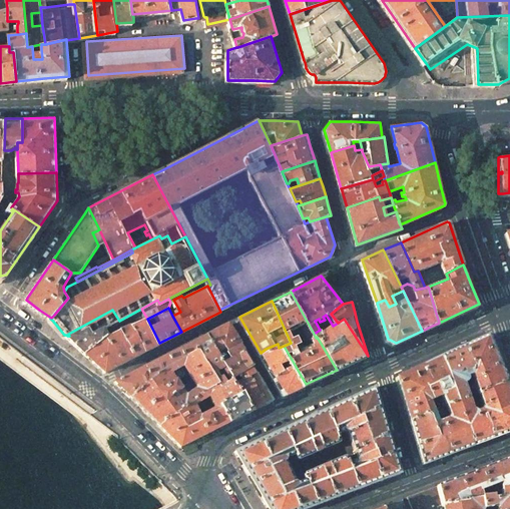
[(121,328),(109,336),(108,335),(86,351),(105,369),(107,370),(137,354),(159,343),(147,319),(141,309),(119,321),(121,328)]
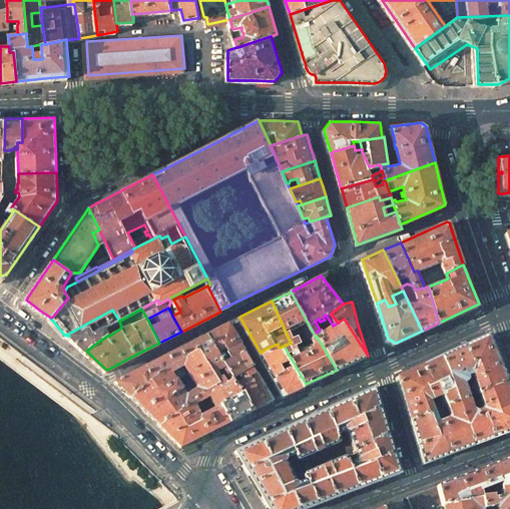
[(112,310),(68,334),(86,351),(108,335),(109,334),(105,328),(119,321),(112,310)]
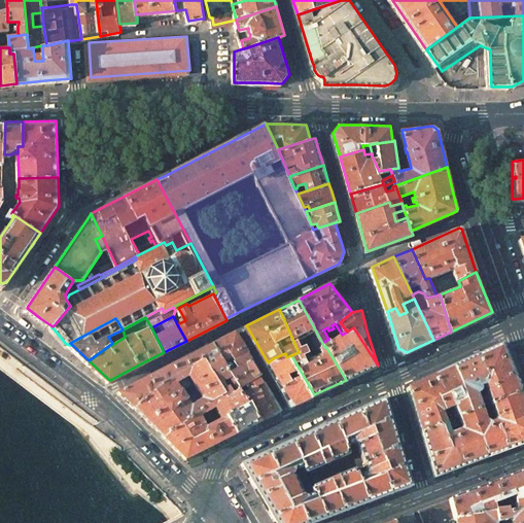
[(378,365),(353,327),(347,332),(342,335),(330,342),(328,339),(322,343),(324,347),(325,346),(346,380),(373,368),(378,365)]
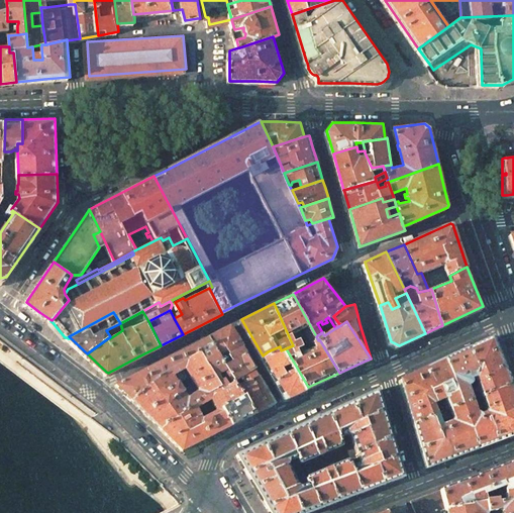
[(231,324),(210,335),(220,352),(224,357),(226,356),(227,355),(225,349),(227,348),(230,353),(244,344),(237,333),(231,324)]
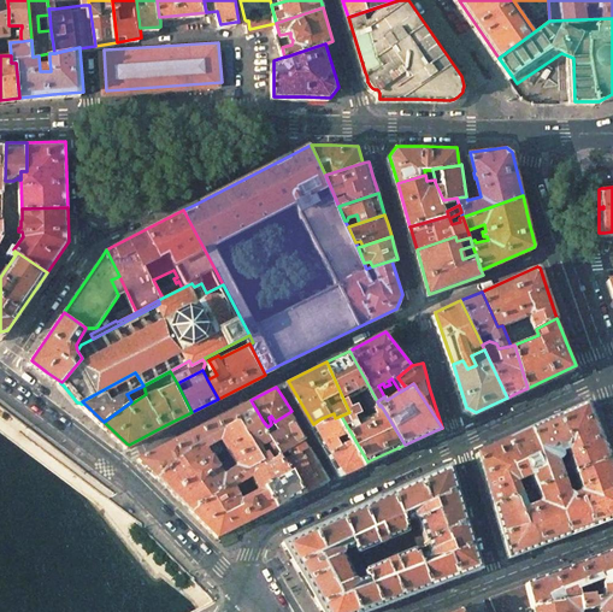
[(589,399),(561,412),(571,441),(569,447),(578,469),(612,454),(589,399)]
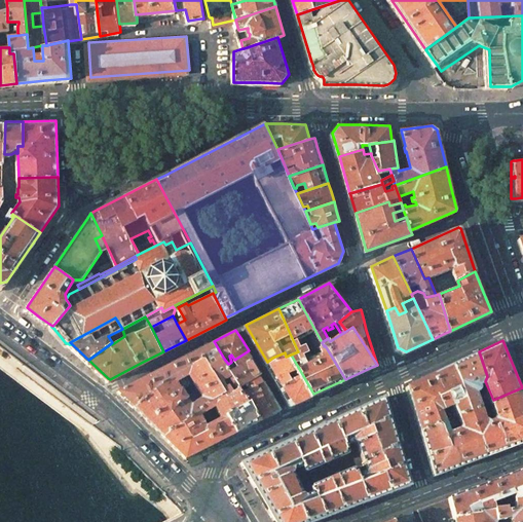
[(214,341),(199,348),(204,356),(225,392),(227,395),(234,389),(230,382),(227,384),(223,378),(229,375),(229,376),(231,380),(234,380),(238,387),(239,386),(240,386),(228,364),(224,359),(214,341)]
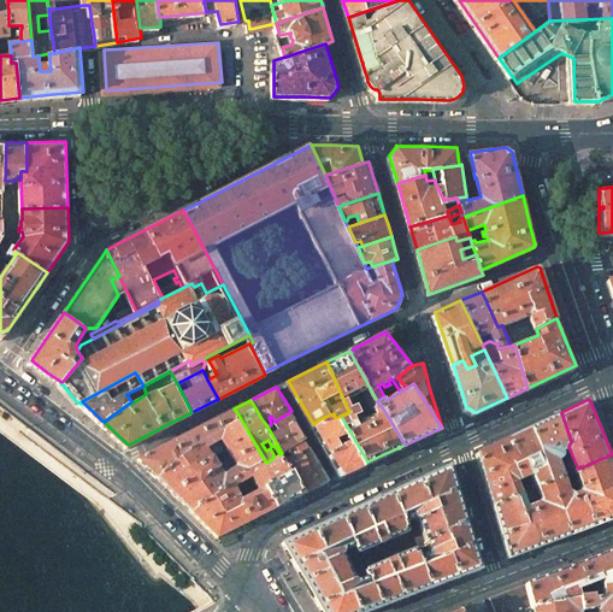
[(189,431),(141,455),(159,474),(187,447),(240,417),(234,409),(219,416),(189,431)]
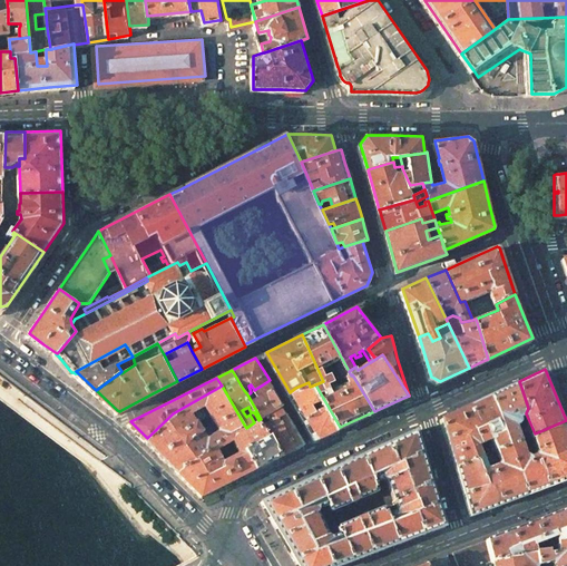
[(247,394),(261,419),(283,405),(270,380),(254,390),(257,396),(253,399),(250,393),(247,394)]
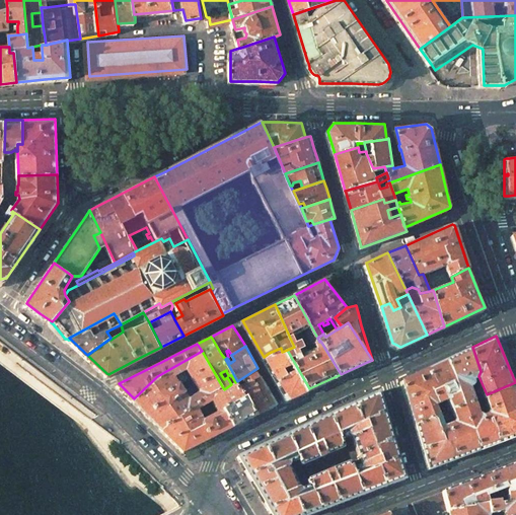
[(449,357),(465,403),(475,398),(470,385),(471,385),(472,384),(473,383),(473,382),(473,381),(473,380),(473,378),(478,376),(481,371),(472,347),(449,357)]
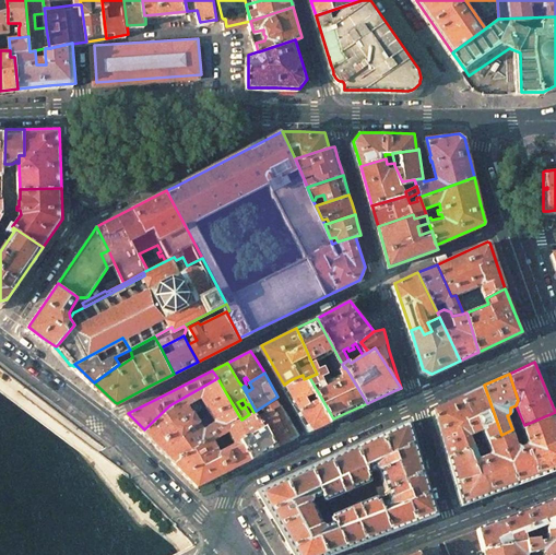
[(284,385),(310,429),(333,418),(309,377),(304,379),(303,375),(290,380),(284,385)]
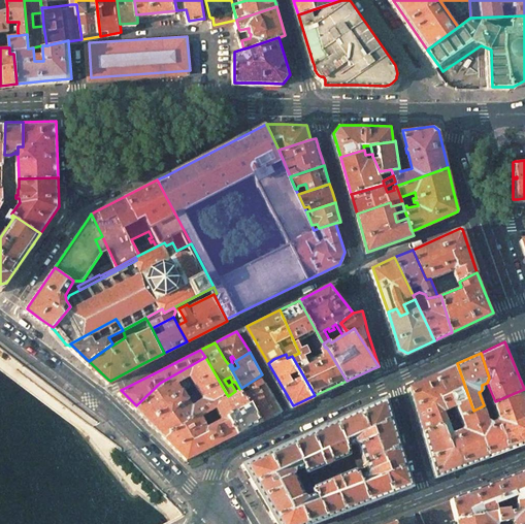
[(205,407),(203,403),(226,393),(205,357),(160,383),(136,405),(166,434),(188,419),(205,407)]
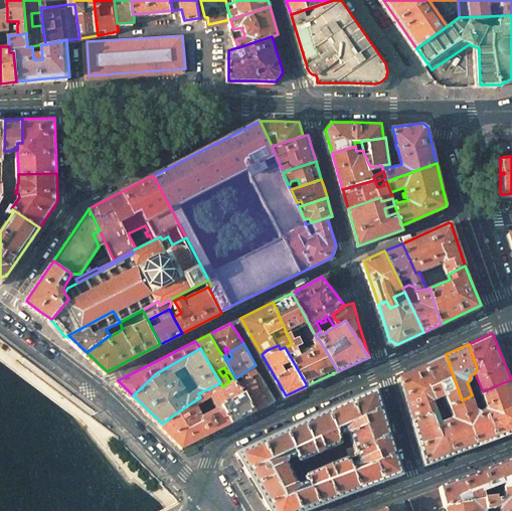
[(446,354),(427,363),(435,381),(429,384),(436,398),(441,395),(446,393),(451,405),(462,400),(446,354)]
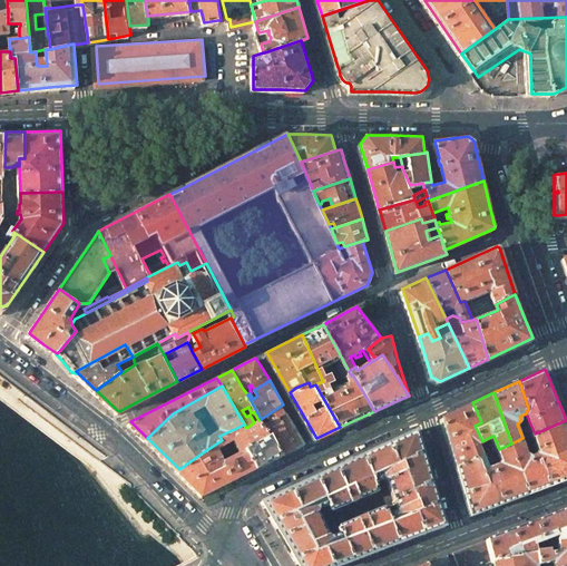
[(472,402),(443,416),(458,466),(484,455),(478,442),(482,441),(475,426),(481,422),(472,402)]
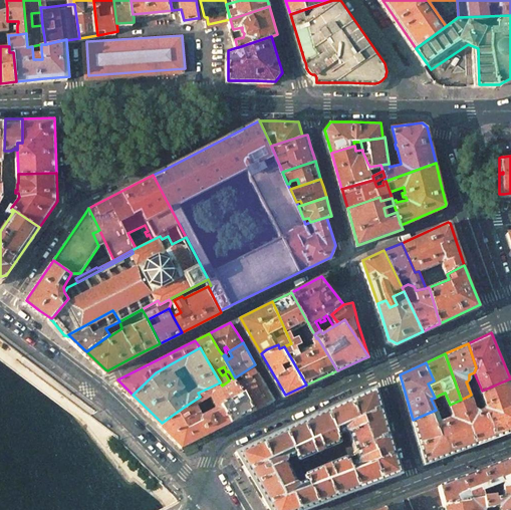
[(245,392),(255,409),(276,399),(255,364),(235,377),(234,377),(244,392),(245,392)]
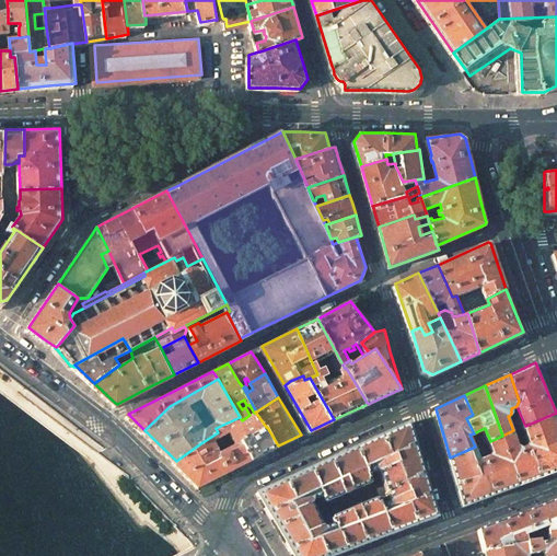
[(242,420),(240,417),(216,428),(218,432),(199,444),(176,461),(199,485),(254,458),(244,441),(266,427),(255,412),(254,413),(250,415),(242,420)]
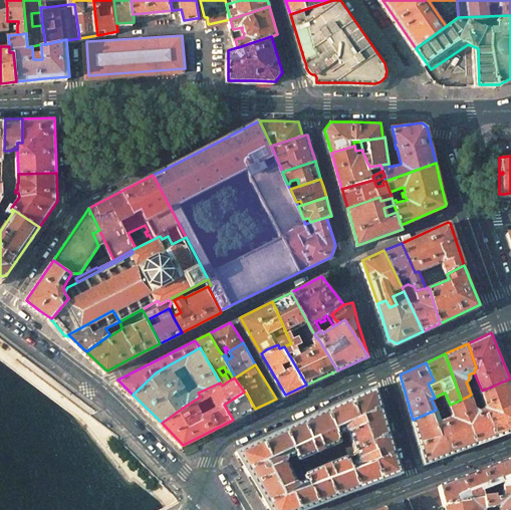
[(471,395),(461,400),(476,443),(510,429),(510,378),(482,391),(486,404),(485,408),(479,410),(475,407),(471,395)]
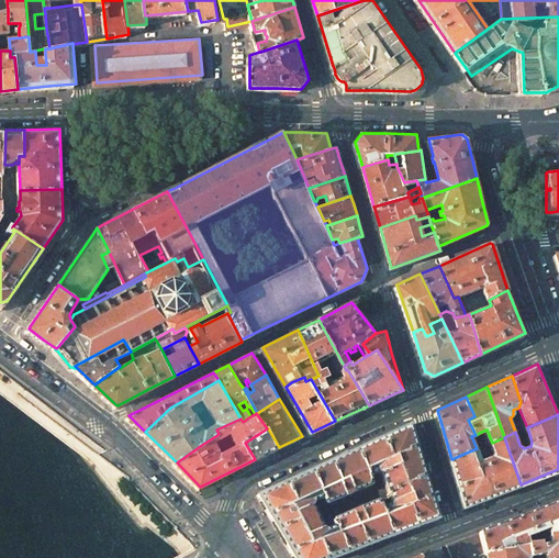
[(383,471),(394,498),(392,501),(384,505),(395,533),(440,515),(412,422),(360,446),(371,473),(380,469),(383,471)]
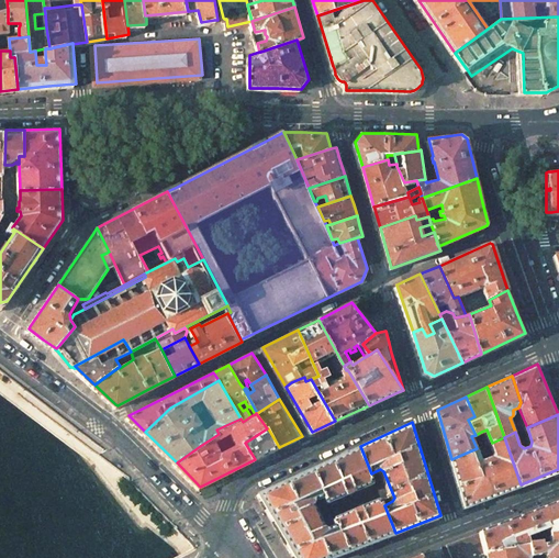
[(267,428),(245,443),(255,459),(279,447),(268,428),(267,428)]
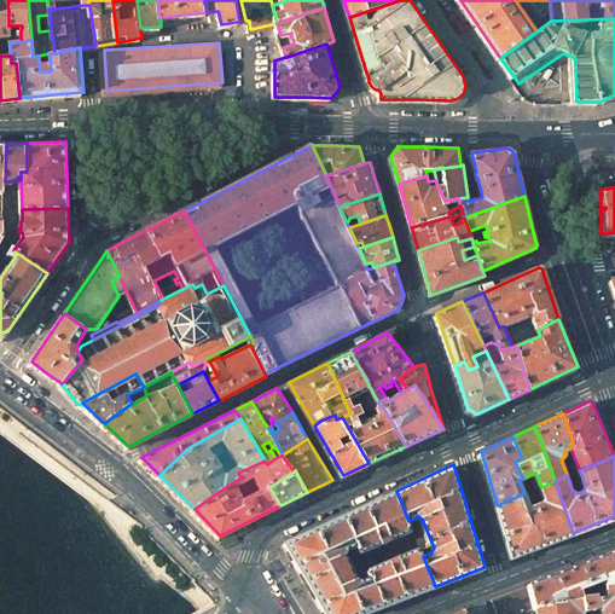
[(524,493),(497,505),(512,556),(573,533),(555,481),(541,487),(545,496),(543,500),(531,505),(528,500),(524,493)]
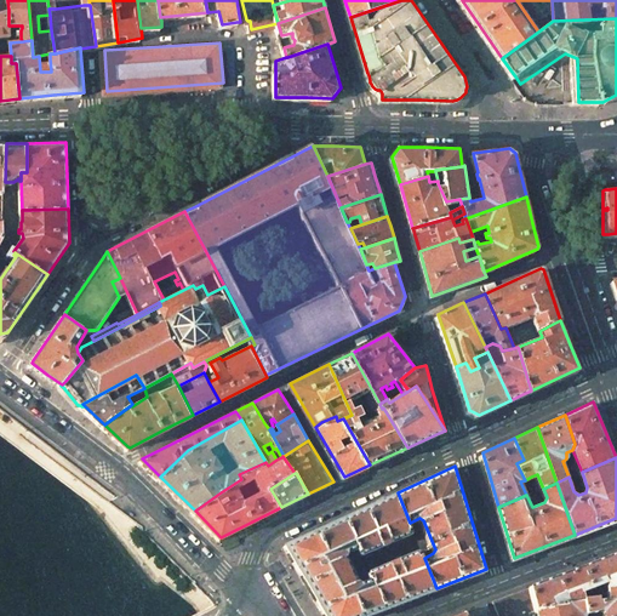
[(532,492),(526,495),(530,502),(538,498),(547,497),(543,489),(536,491),(532,492)]
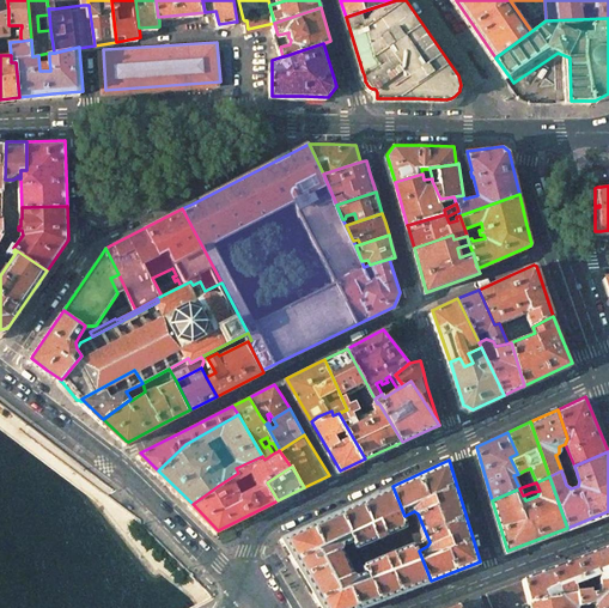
[(358,546),(407,526),(407,523),(407,522),(405,517),(405,516),(393,486),(340,510),(354,539),(357,545),(358,546)]
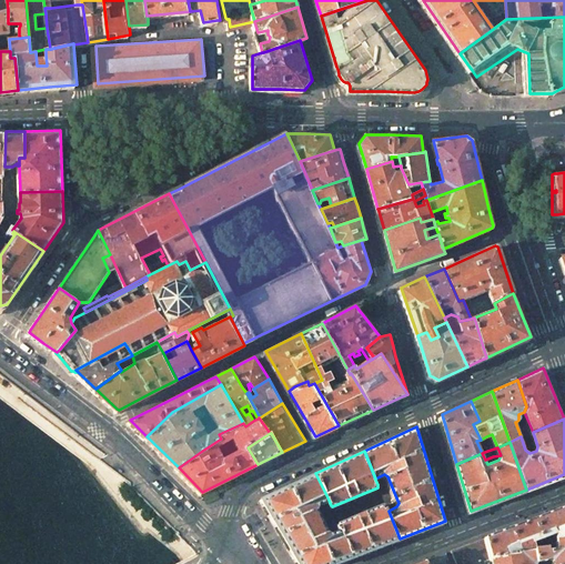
[(325,524),(318,507),(319,504),(329,500),(315,473),(262,497),(301,563),(331,563),(353,556),(340,521),(335,520),(325,524)]
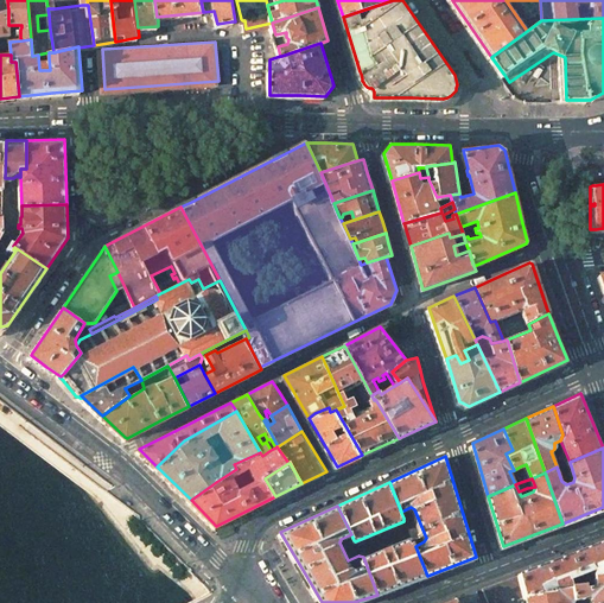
[(409,538),(363,557),(377,595),(427,576),(415,546),(412,538),(409,538)]
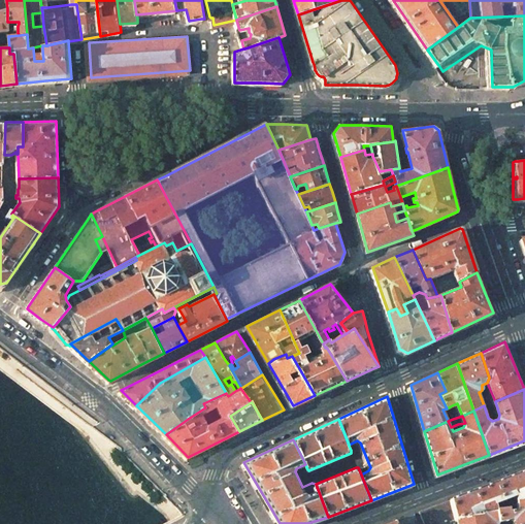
[(524,468),(499,479),(505,498),(518,493),(521,508),(524,508),(524,468)]
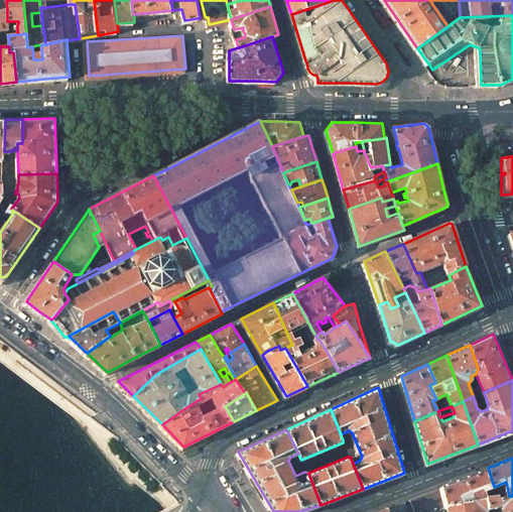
[(488,468),(442,485),(449,504),(450,504),(472,500),(472,499),(484,496),(485,494),(485,493),(485,492),(485,491),(494,487),(488,468)]
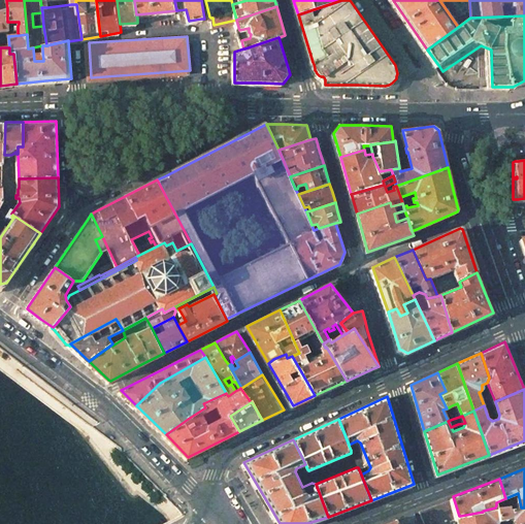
[(453,496),(422,509),(428,523),(460,523),(460,516),(459,516),(453,496)]
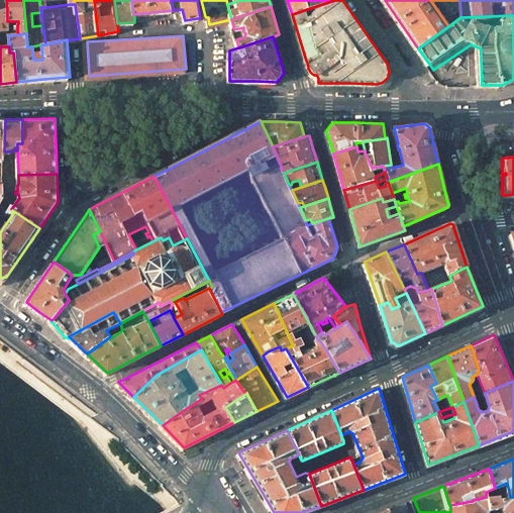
[(513,497),(510,497),(508,497),(502,498),(500,495),(485,497),(473,500),(473,501),(450,505),(450,512),(513,512),(513,497)]
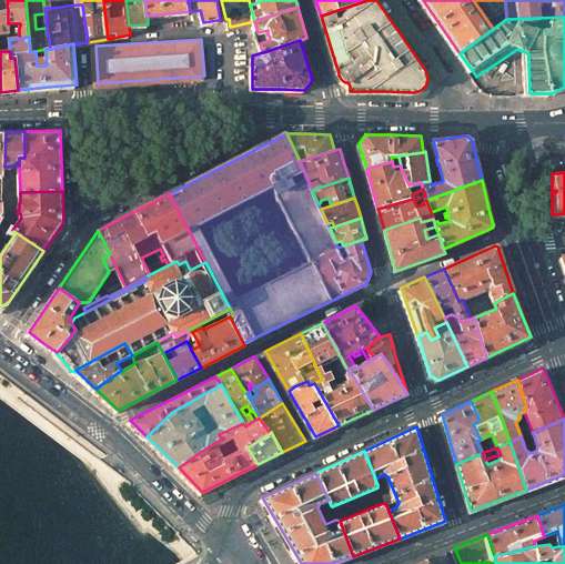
[(453,563),(447,550),(425,557),(429,563),(453,563)]
